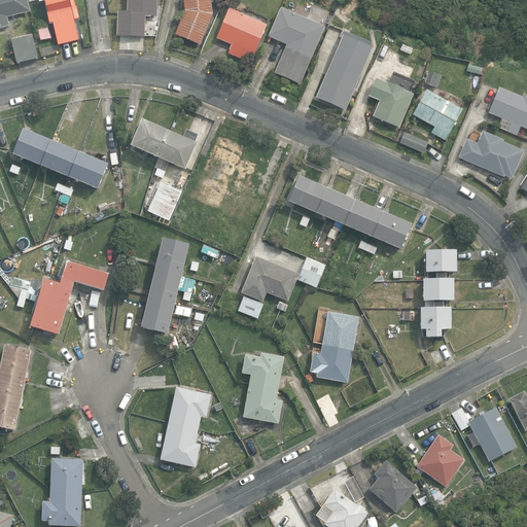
[(0,0),(0,27),(10,25),(8,16),(31,11),(28,0),(0,0)]
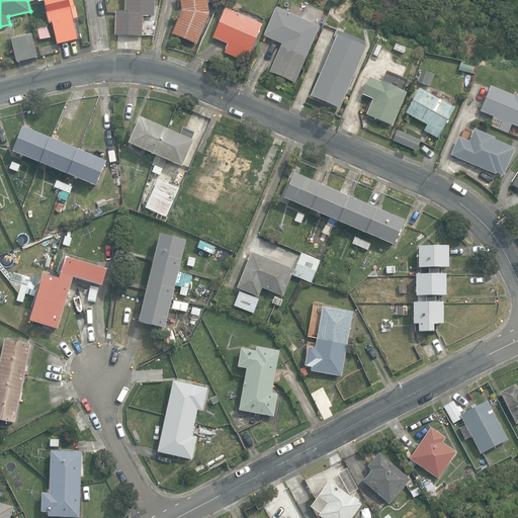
[(53,22),(58,44),(79,38),(74,19),(78,18),(73,0),(44,0),(45,0),(50,23),(53,22)]
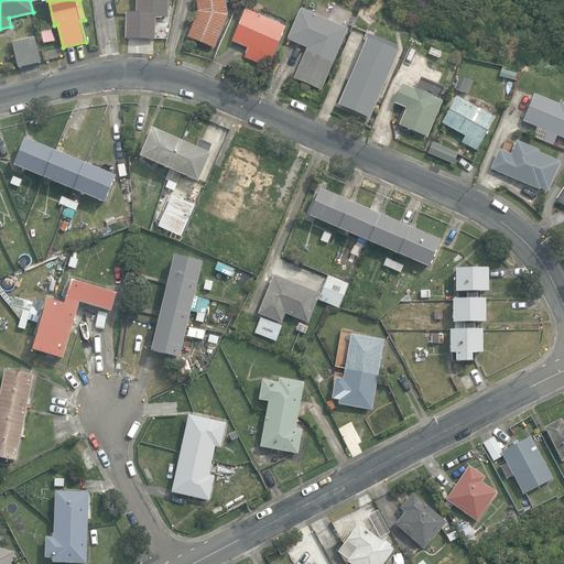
[(126,38),(155,39),(156,18),(169,18),(169,0),(137,0),(137,12),(127,12),(126,38)]
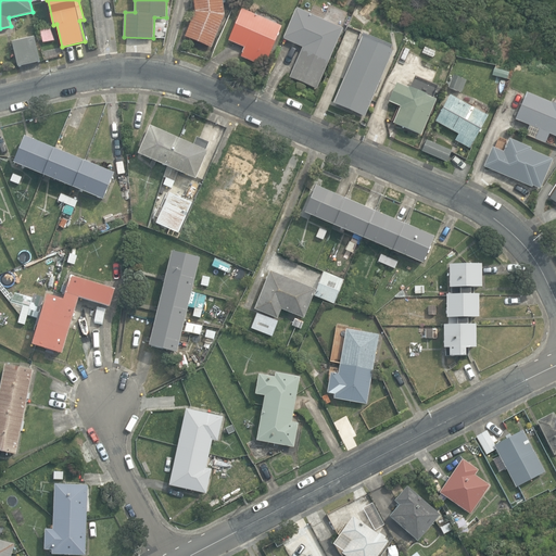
[(186,36),(212,47),(225,15),(223,0),(193,0),(196,12),(186,36)]
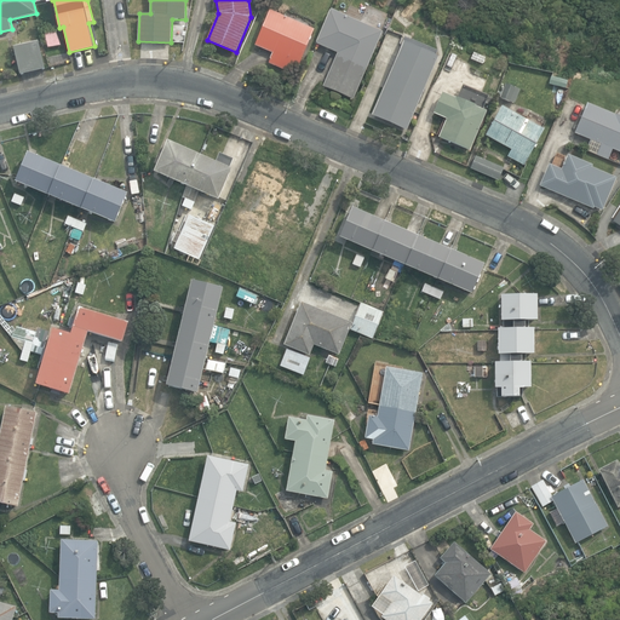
[(323,86),(355,98),(383,32),(331,9),(316,42),(338,52),(323,86)]
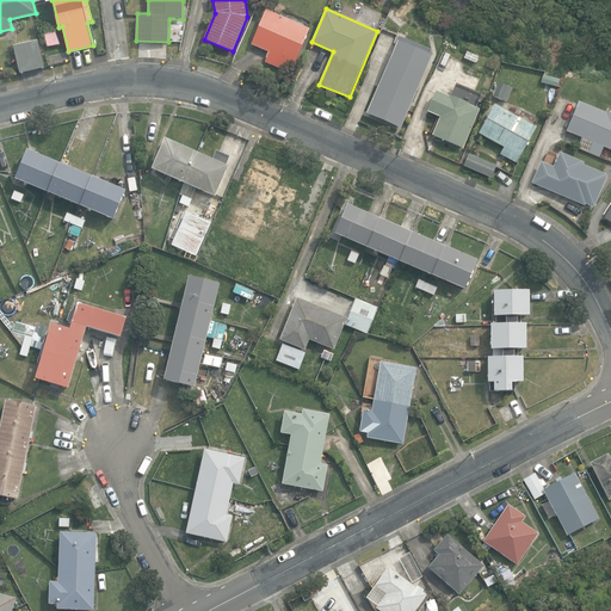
[(265,62),(291,73),(310,29),(266,10),(252,44),(270,51),(265,62)]
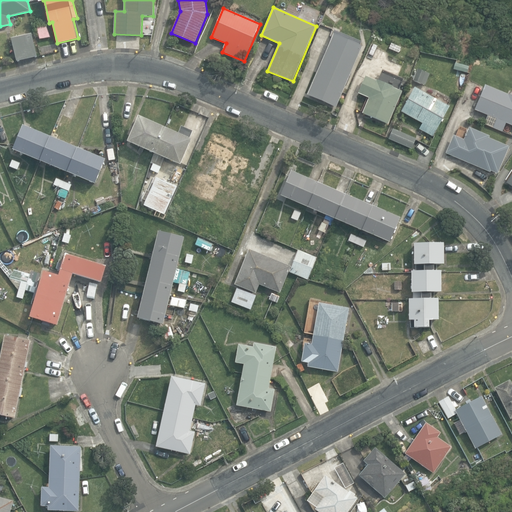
[(47,26),(38,28),(40,39),(49,37),(47,26)]
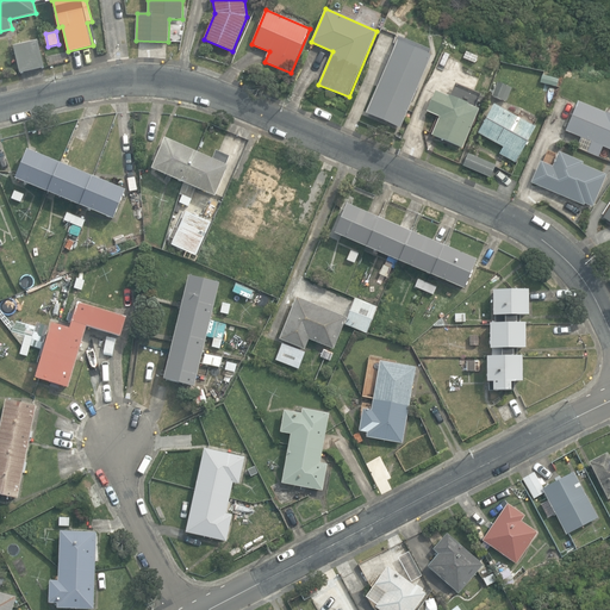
[(14,45),(20,74),(45,68),(38,39),(14,45)]
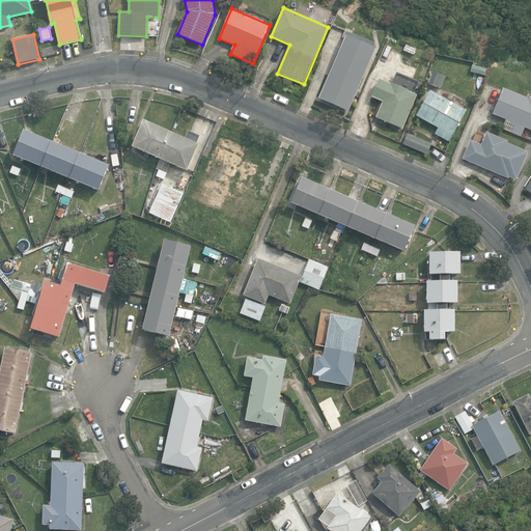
[(318,99),(348,111),(375,49),(346,35),(318,99)]
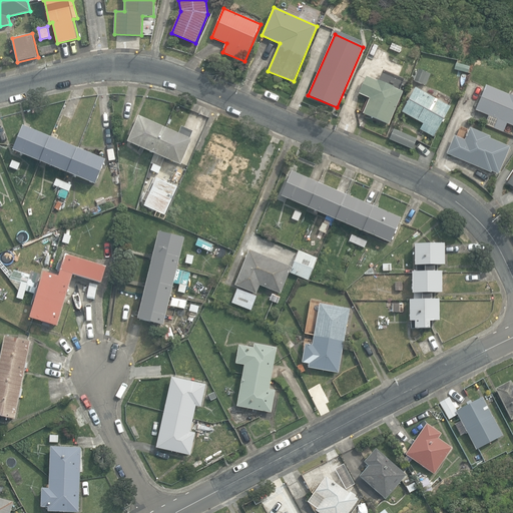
[(456,69),(469,72),(471,66),(457,63),(456,69)]
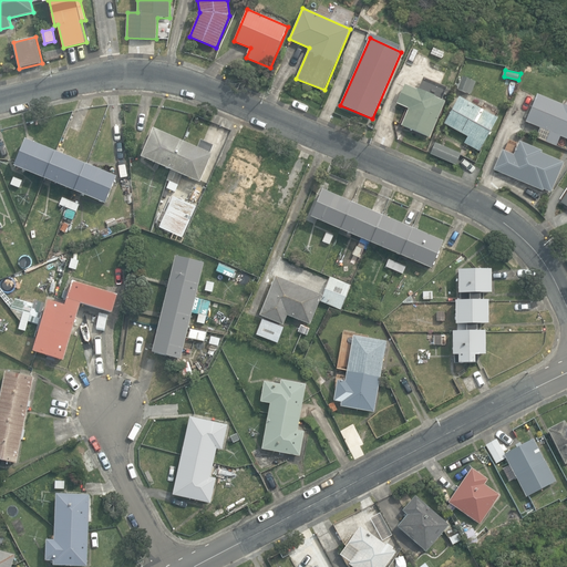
[(459,89),(472,93),(476,81),(463,76),(459,89)]
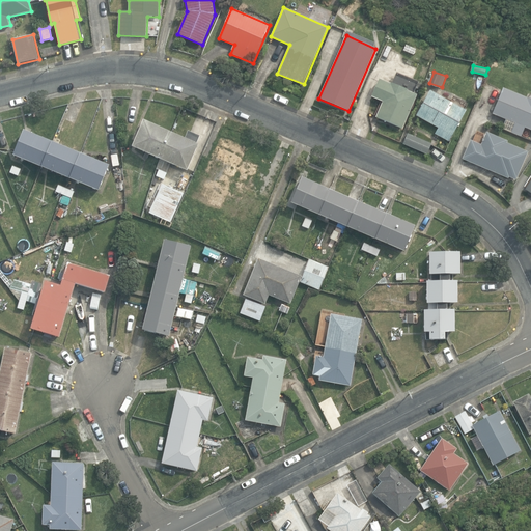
[(375,117),(402,129),(417,94),(380,79),(371,98),(383,102),(375,117)]
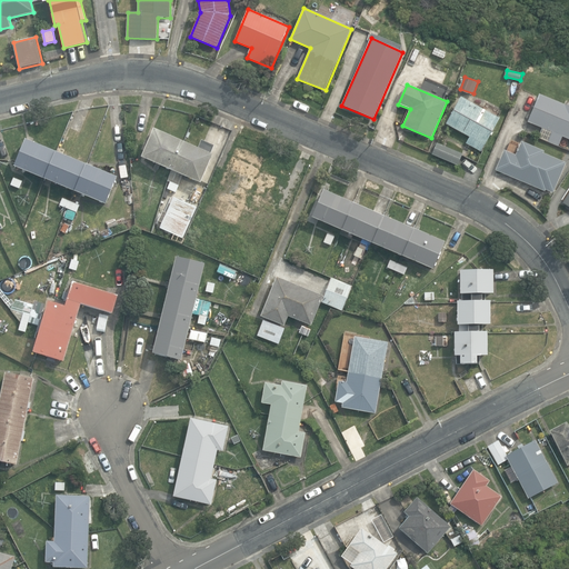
[(568,106),(539,95),(528,123),(551,132),(548,142),(559,147),(563,137),(568,139),(568,106)]
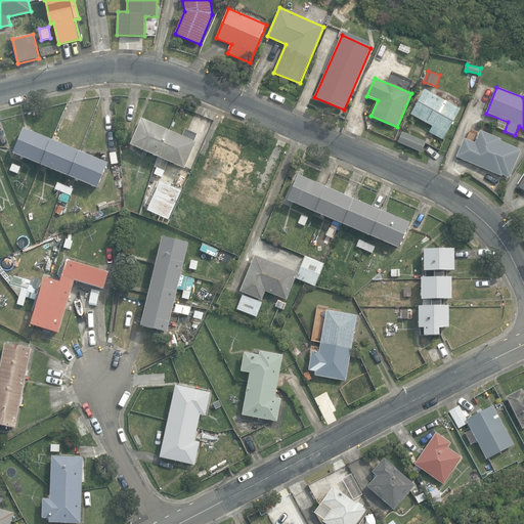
[(429,132),(443,139),(460,110),(424,90),(410,115),(432,126),(429,132)]
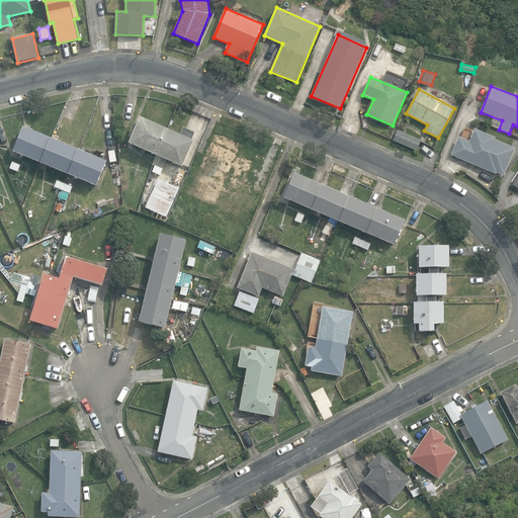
[(155,156),(181,168),(192,141),(191,141),(194,134),(182,127),(179,136),(166,130),(138,117),(127,143),(126,144),(155,156)]
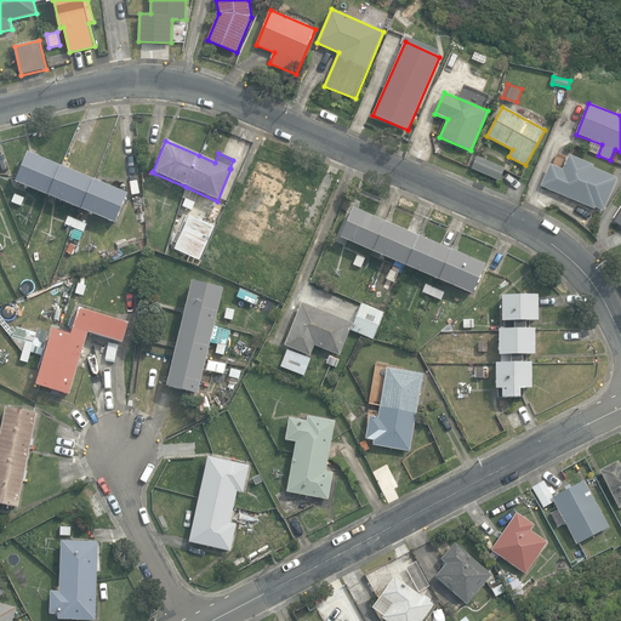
[(81,210),(114,224),(126,194),(93,180),(61,166),(26,152),(12,182),(49,197),(81,210)]
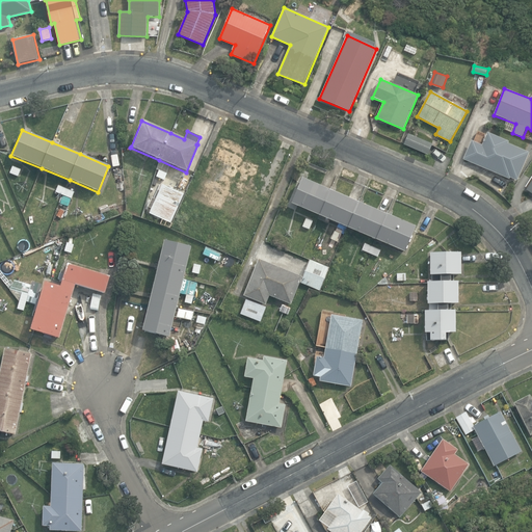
[(404,144),(428,154),(432,143),(408,134),(404,144)]
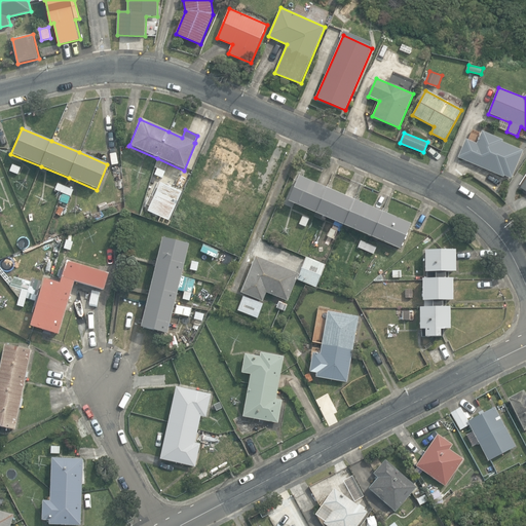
[(520,153),(498,144),(499,142),(483,135),(478,148),(466,143),(461,156),(473,160),(472,161),(502,175),(502,173),(511,176),(520,153)]
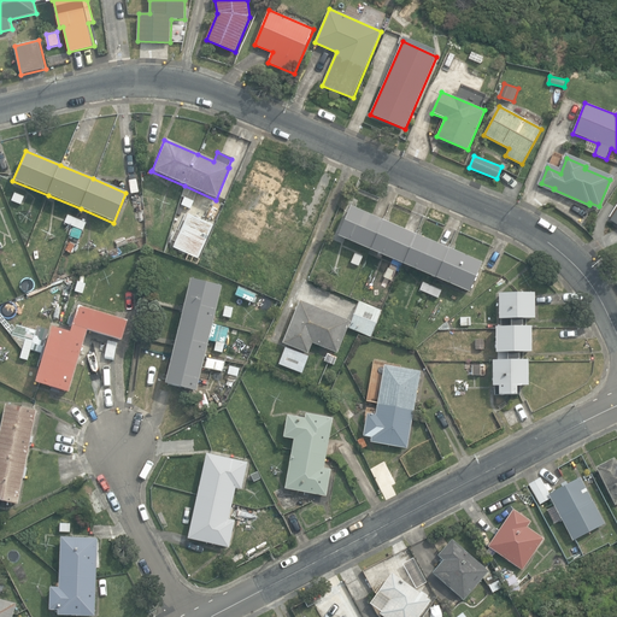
[(271,211),(303,224),(316,193),(286,180),(252,165),(238,197),(271,211)]
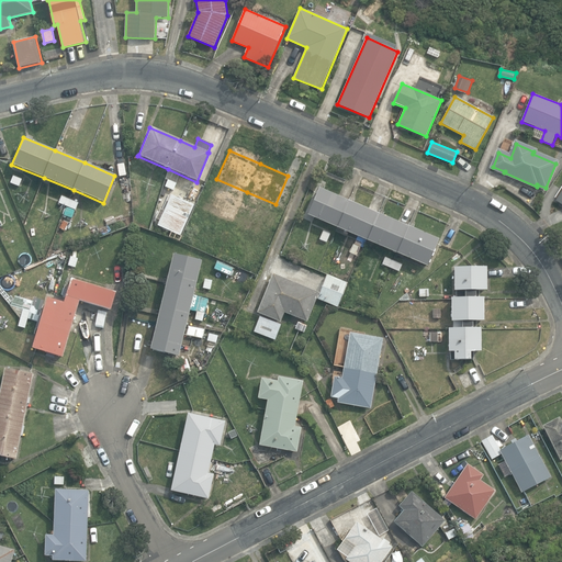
[(167,180),(176,183),(179,177),(167,171),(165,179),(167,180)]
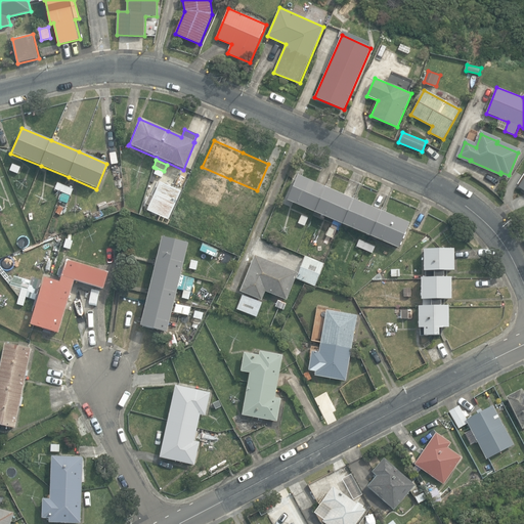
[(12,164),(9,171),(17,174),(20,167),(12,164)]
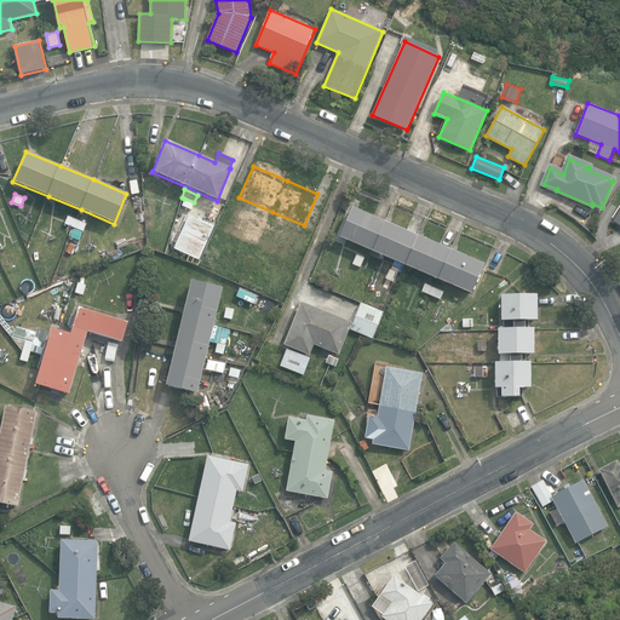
[(184,199),(182,206),(191,210),(194,202),(184,199)]
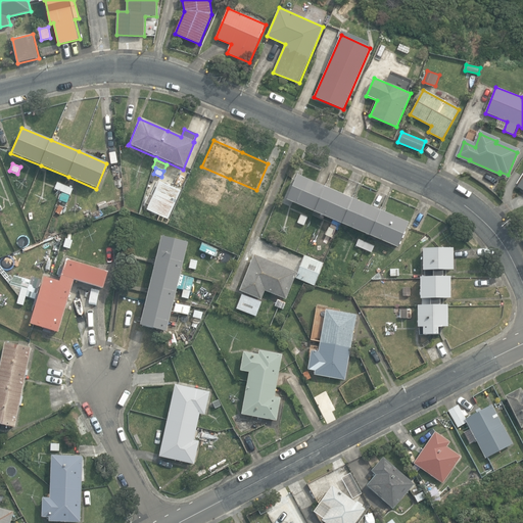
[(368,236),(396,248),(407,223),(380,211),(352,199),(324,188),(295,175),(284,200),(314,212),(340,224),(368,236)]
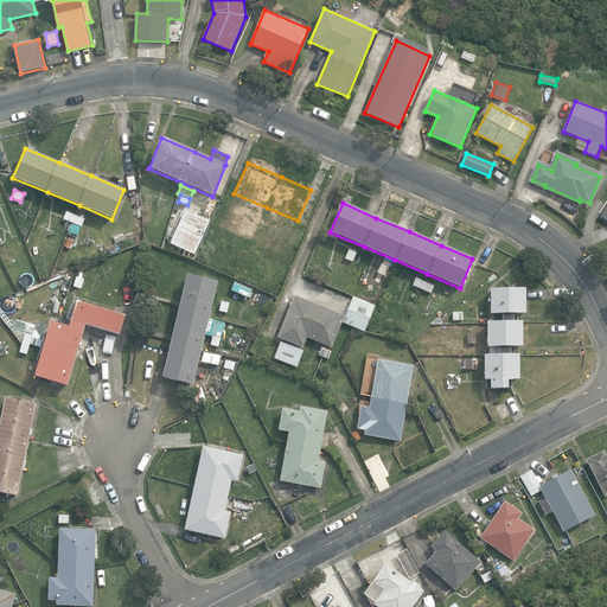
[(66,211),(63,219),(71,223),(81,227),(84,218),(75,215),(66,211)]
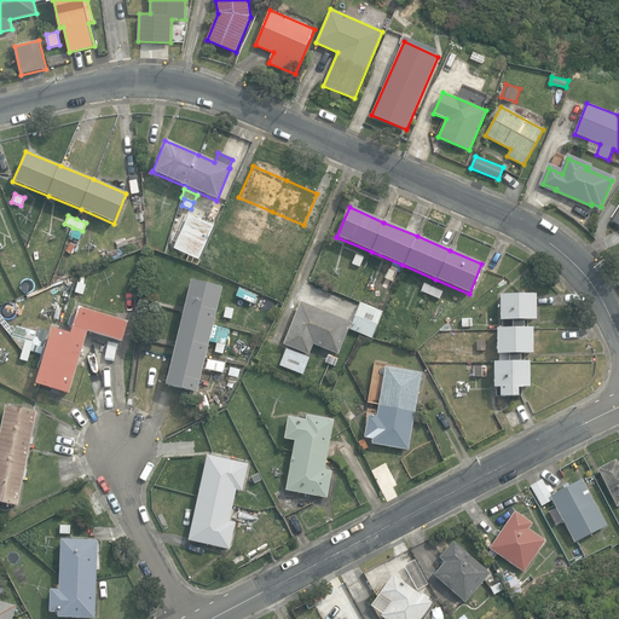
[(198,260),(213,226),(189,215),(180,232),(177,230),(172,241),(175,243),(173,249),(198,260)]
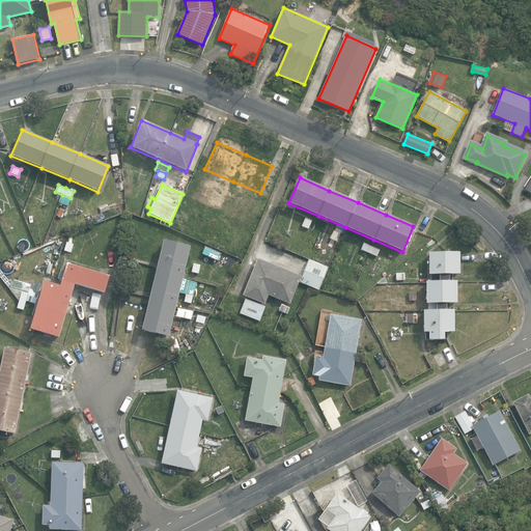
[(227,196),(235,200),(238,193),(230,190),(222,187),(219,193),(227,196)]
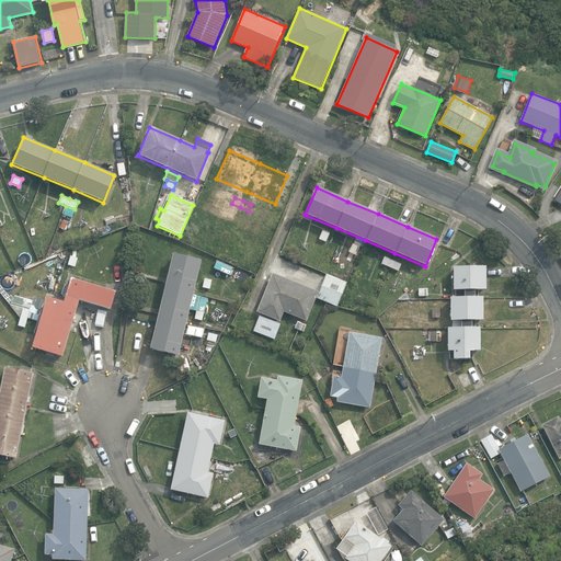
[(71,218),(75,209),(66,206),(63,215),(71,218)]
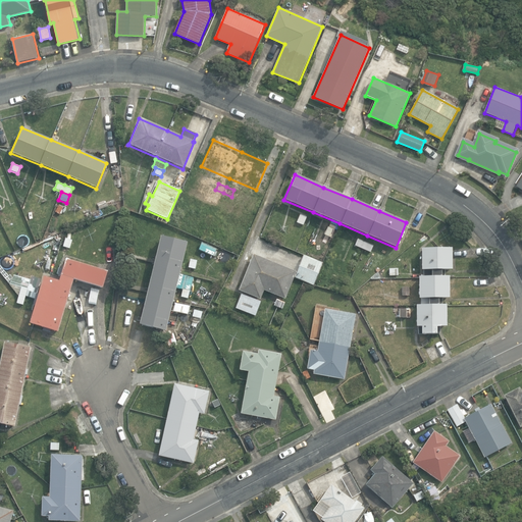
[(55,212),(59,214),(63,207),(59,205),(55,212)]
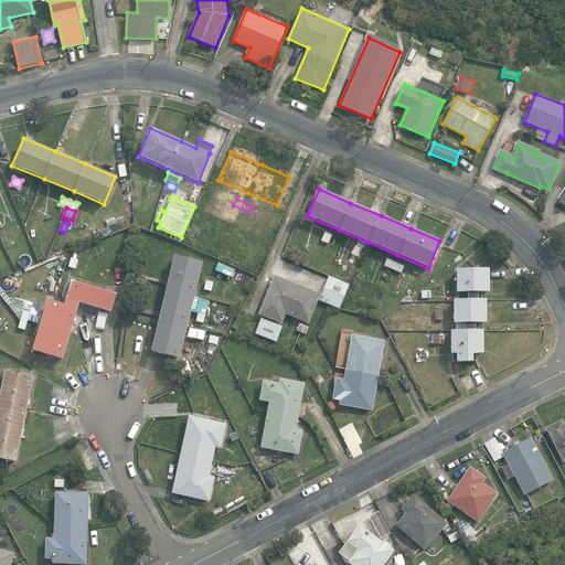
[(0,235),(0,241),(4,252),(6,251),(17,246),(10,232),(0,235)]
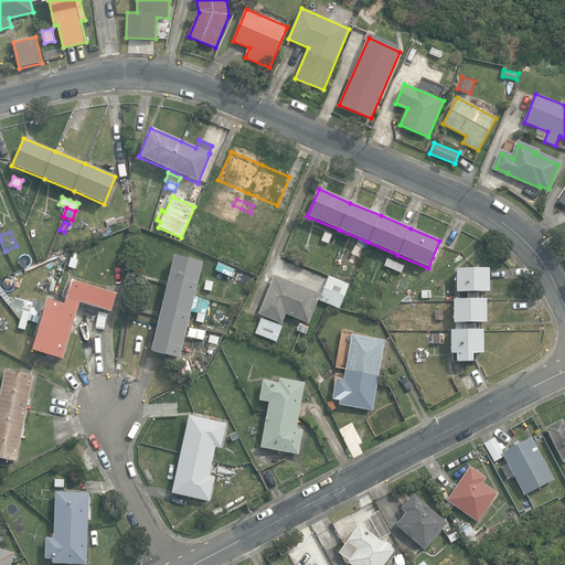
[(321,241),(328,244),(332,235),(324,232),(321,241)]
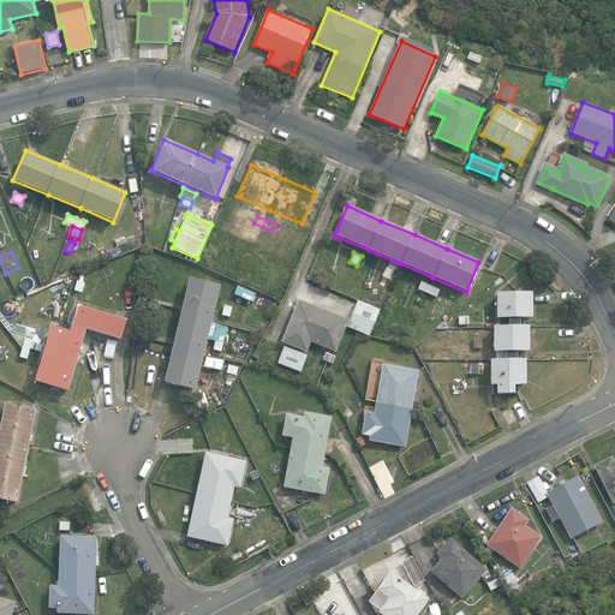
[(382,276),(390,280),(394,270),(387,267),(382,276)]
